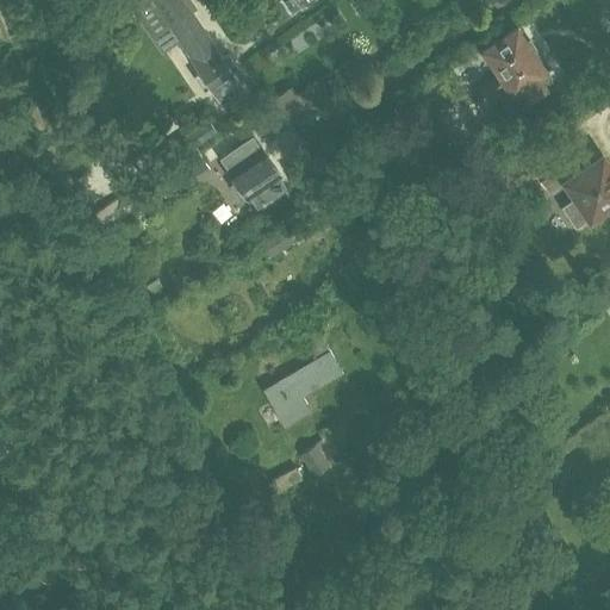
[(160,0),(153,5),(222,105),(246,88),(232,70),(237,67),(228,54),(223,56),(191,8),(194,6),(190,0),(160,0)]
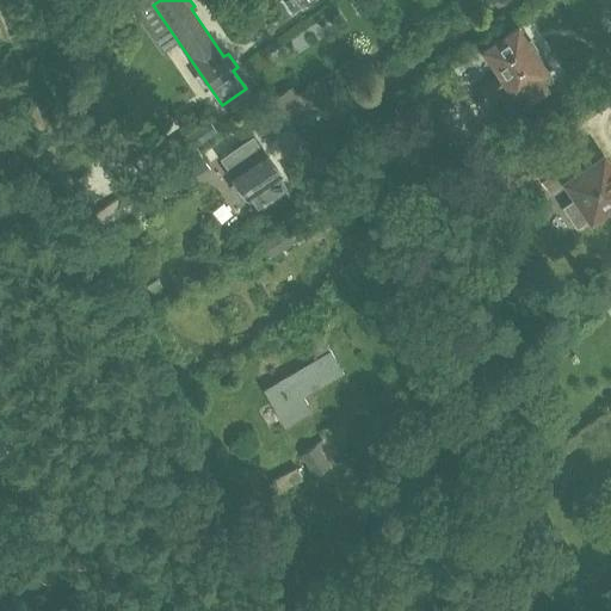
[(476,104),(487,119),(517,99),(513,94),(523,87),(530,98),(547,87),(541,76),(548,72),(518,26),(483,50),(498,72),(475,87),(476,90),(471,92),(479,103),(476,104)]
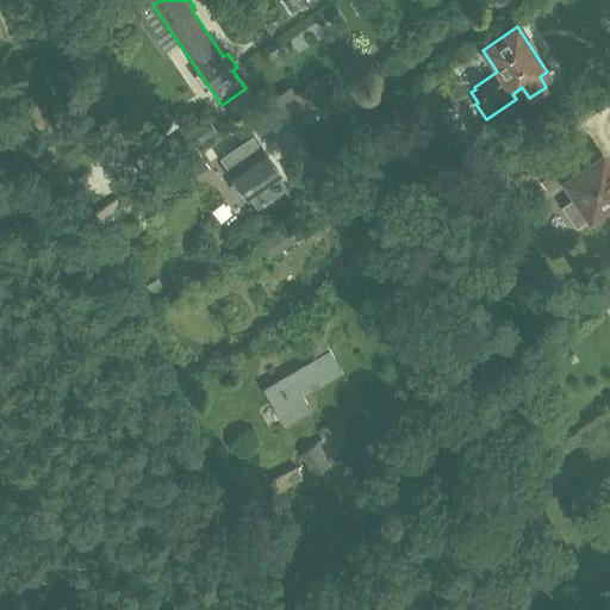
[(271,99),(288,124),(306,112),(290,87),(271,99)]
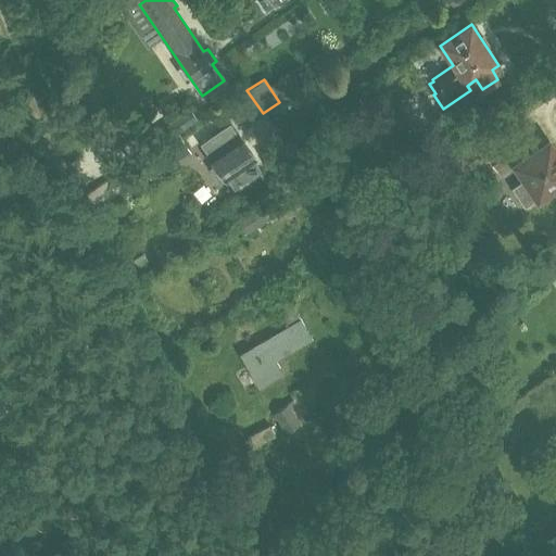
[(520,160),(484,106),(465,121),(500,176),(515,166),(523,180),(512,188),(526,207),(555,187),(555,151),(548,141),(520,160)]
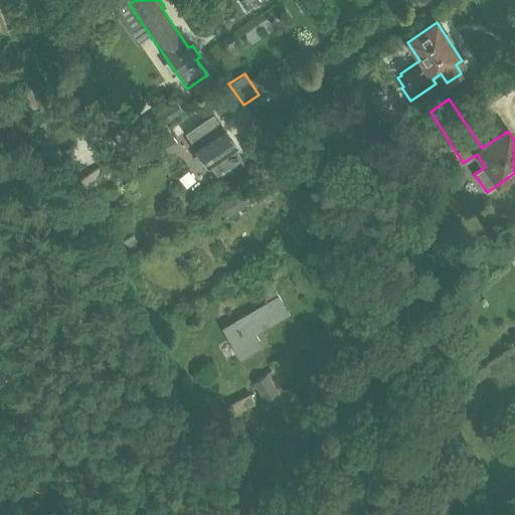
[(168,105),(174,115),(182,110),(175,100),(168,105)]
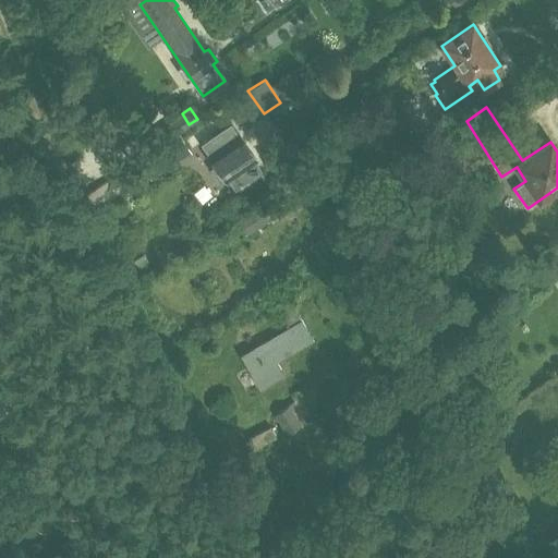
[(228,178),(234,187),(259,171),(253,161),(256,159),(241,136),(239,137),(231,125),(203,145),(210,156),(209,156),(226,180),(228,178)]
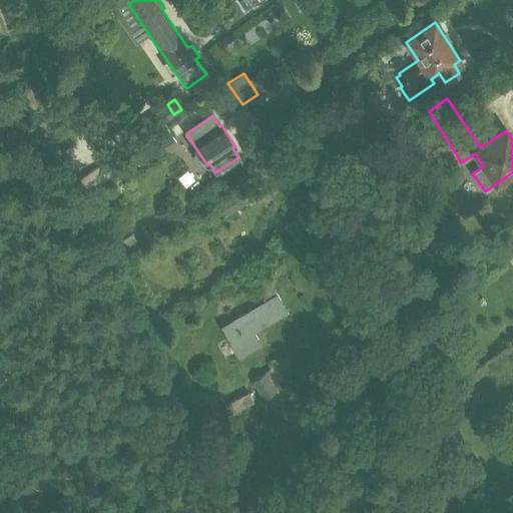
[(128,147),(138,165),(175,141),(165,124),(128,147)]
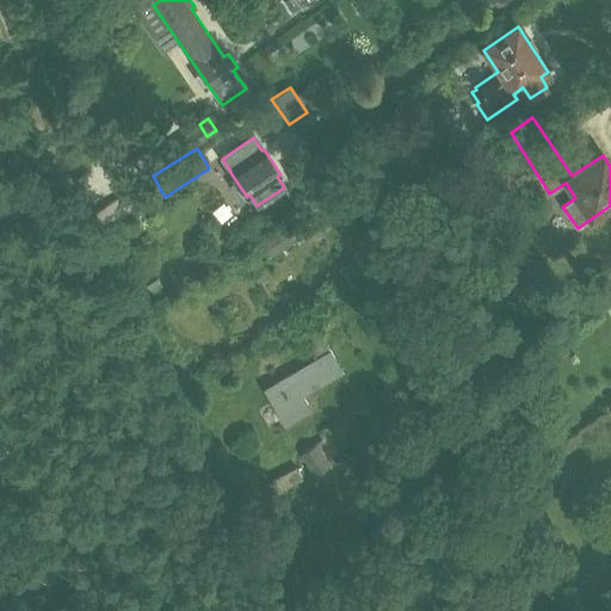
[(260,241),(271,258),(296,241),(285,224),(260,241)]
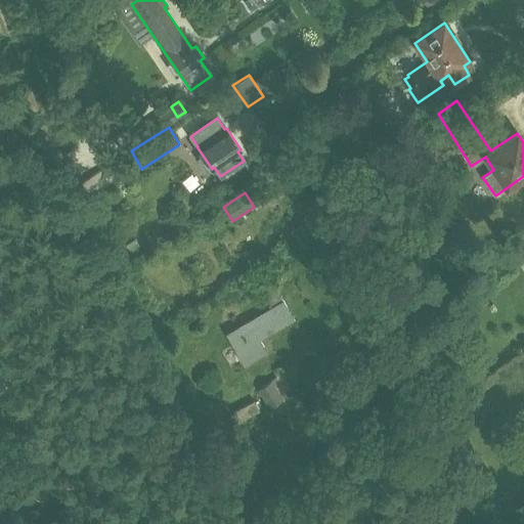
[(262,292),(270,306),(282,299),(274,285),(262,292)]
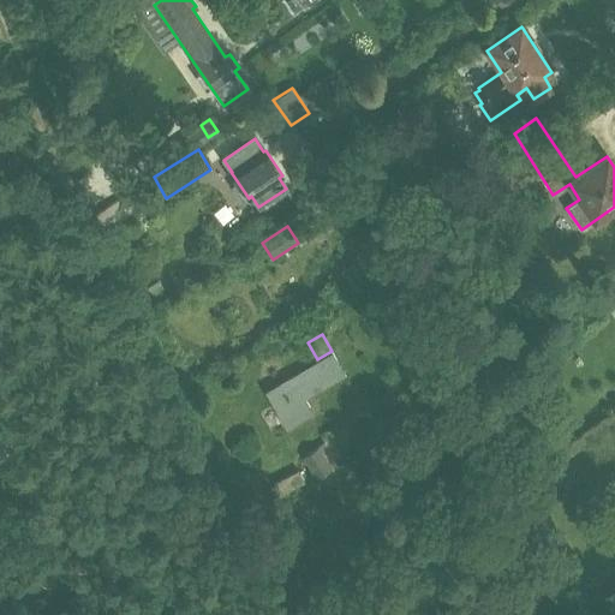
[(268,392),(287,425),(310,412),(303,398),(342,375),(332,357),(268,392)]
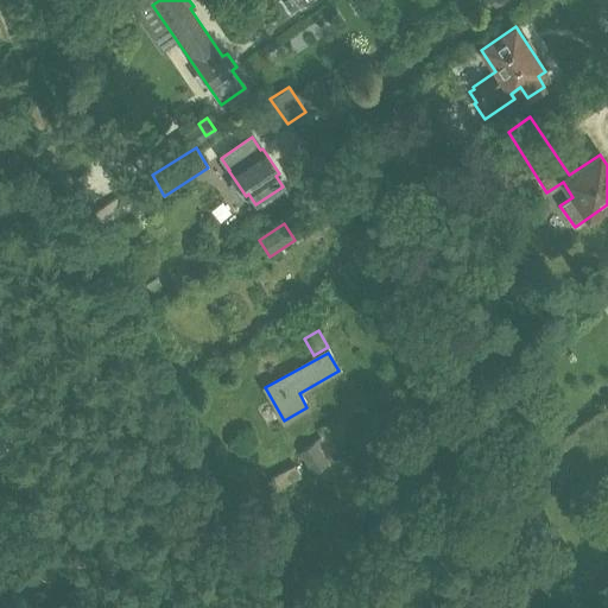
[(297,451),(312,475),(341,456),(327,434),(297,451)]
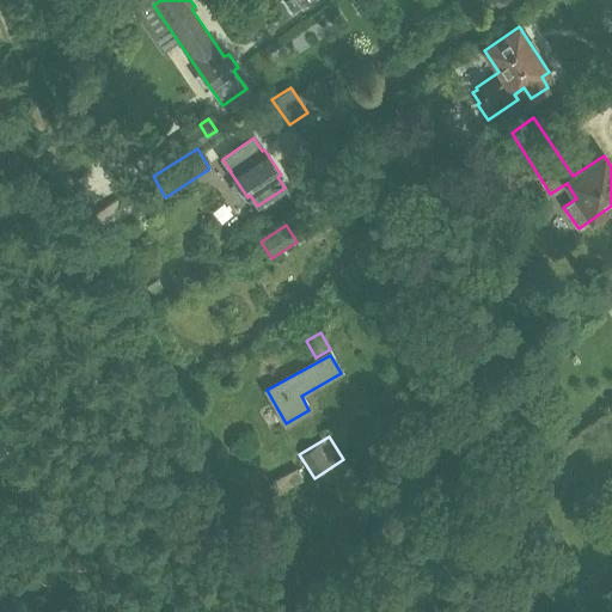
[(271,481),(277,494),(303,481),(297,469),(271,481)]
